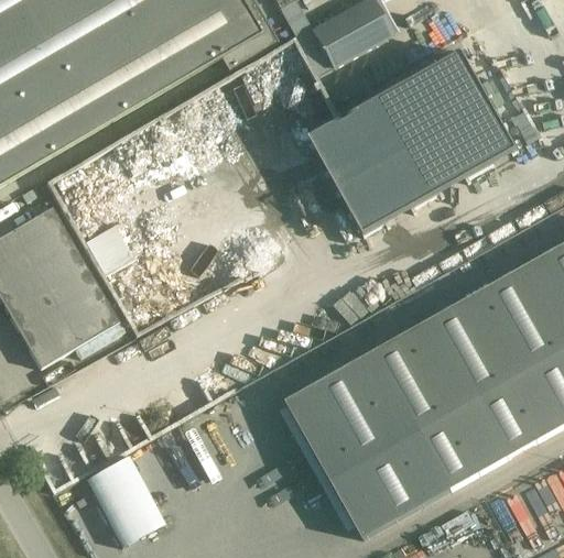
[(0,0),(0,184),(226,50),(234,64),(283,34),(261,0),(0,0)]
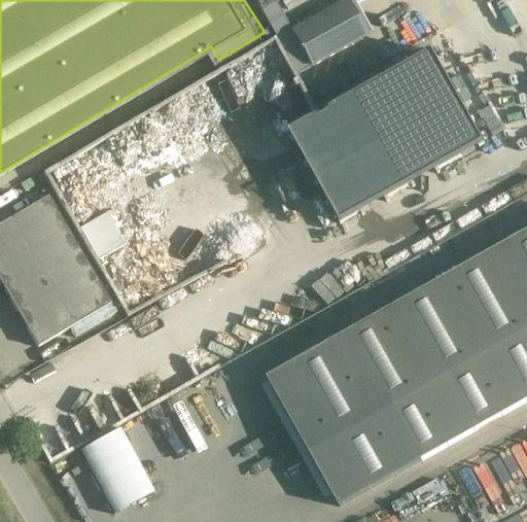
[(364,32),(346,0),(337,0),(290,27),(310,63),(364,32)]
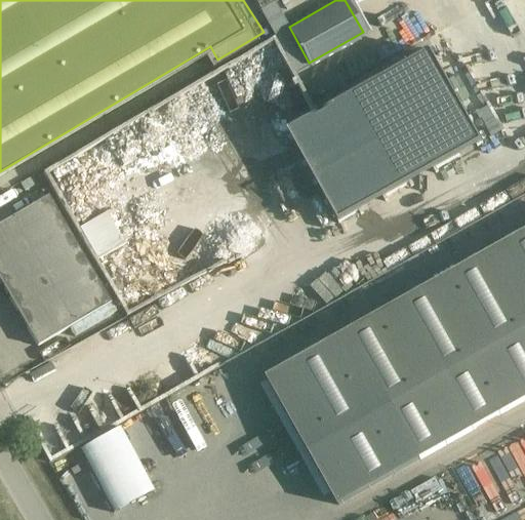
[(483,140),(443,68),(440,69),(434,57),(437,55),(432,47),(386,73),(384,70),(381,72),(382,75),(361,86),(360,84),(357,85),(358,88),(335,101),(333,98),(331,100),(332,103),(311,115),(310,112),(307,113),(308,116),(288,127),(291,133),(288,134),(290,137),(295,134),(309,157),(303,161),(305,163),(308,162),(316,177),(313,180),(315,183),(318,181),(327,198),(324,199),(326,202),(329,201),(339,220),(359,208),(361,211),(364,209),(361,204),(382,192),(386,197),(389,196),(387,193),(409,181),(411,183),(414,182),(411,175),(433,163),(436,169),(439,167),(437,165),(459,152),(458,149),(476,140),(477,143),(483,140)]
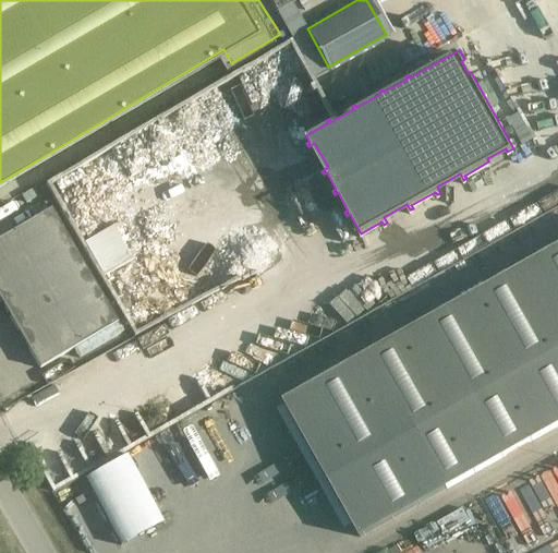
[(117,317),(50,204),(0,233),(0,295),(39,363),(117,317)]
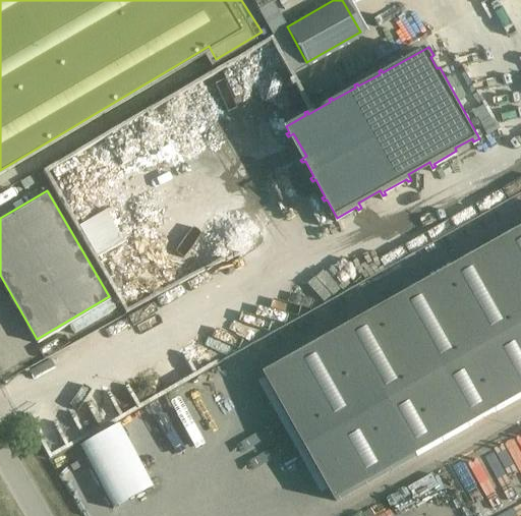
[(520,224),(344,323),(265,366),(337,496),(414,450),(520,391),(520,224)]
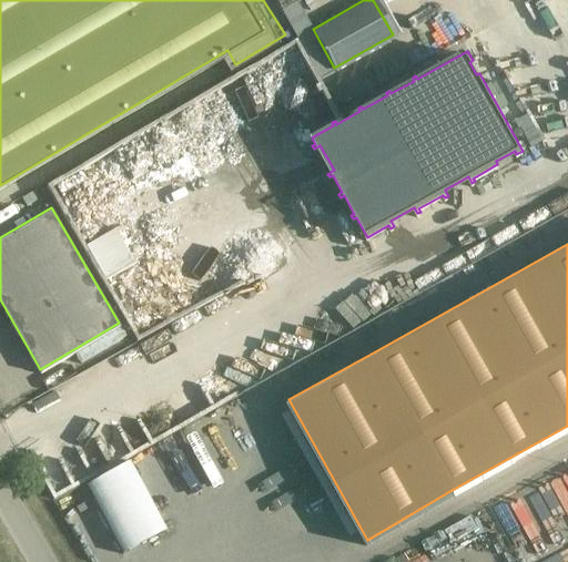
[(165,527),(129,459),(87,481),(123,550),(165,527)]
